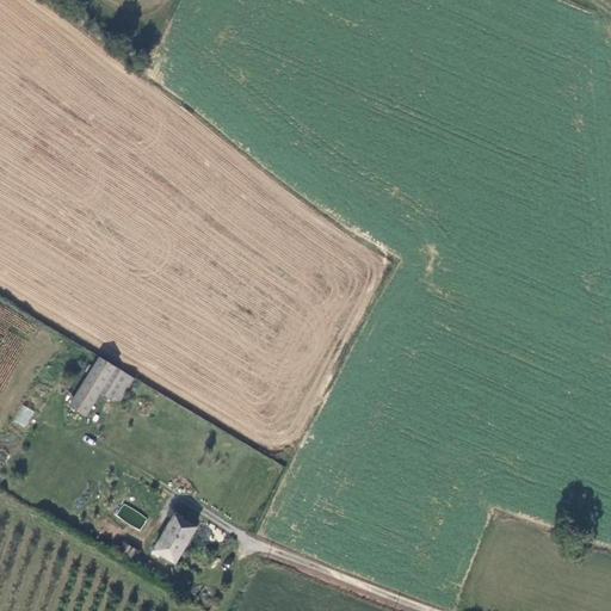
[(134,378),(97,357),(68,406),(85,417),(99,394),(117,405),(134,378)]
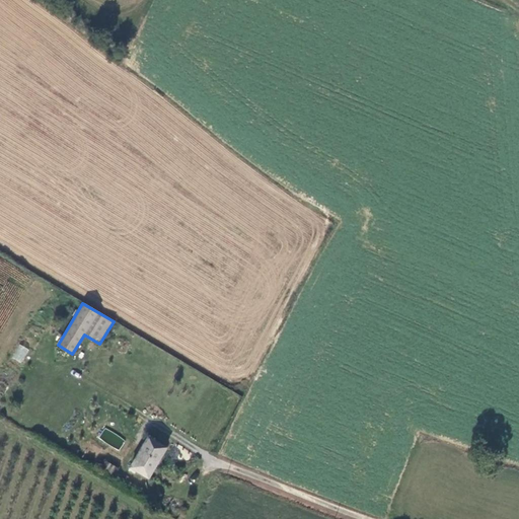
[(21,363),(29,350),(18,344),(11,358),(21,363)]
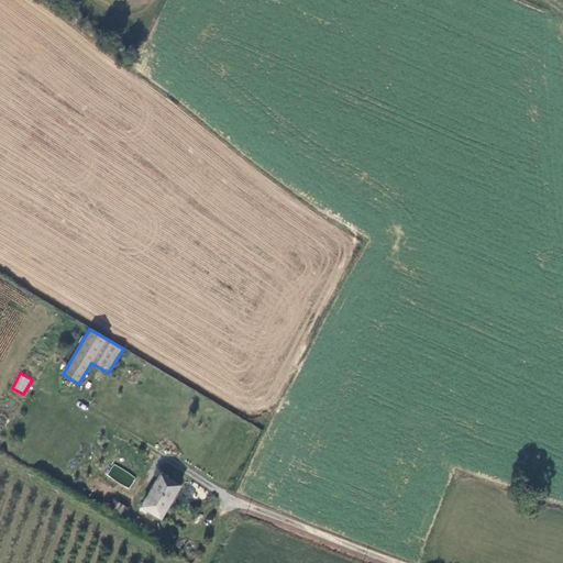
[(178,488),(159,476),(141,508),(161,520),(178,488)]
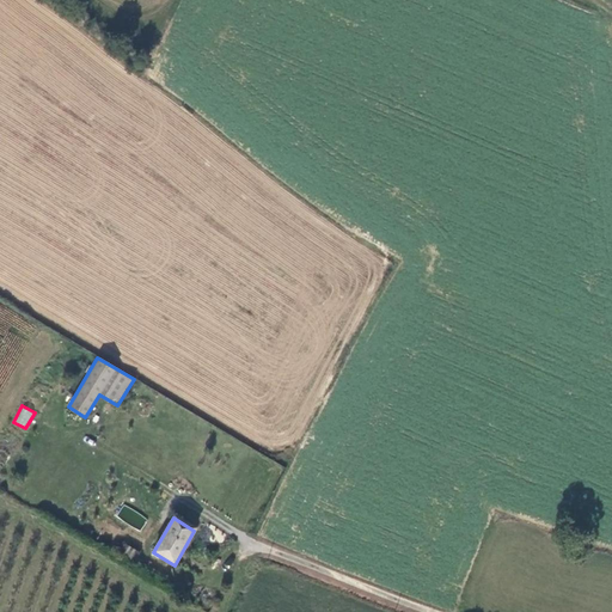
[(126,544),(120,556),(133,564),(139,554),(126,544)]
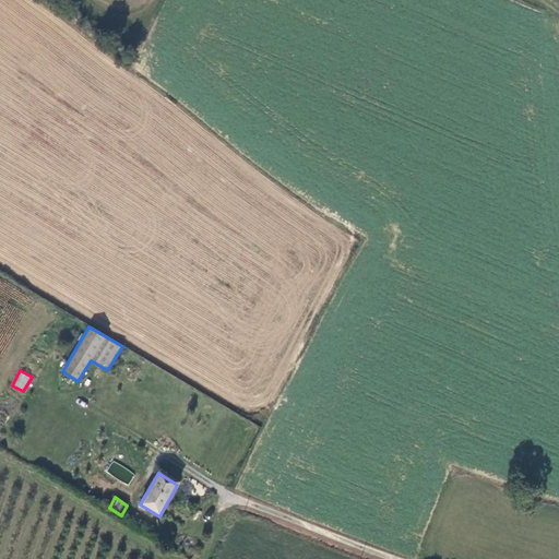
[(151,530),(128,515),(125,521),(147,534),(151,530)]
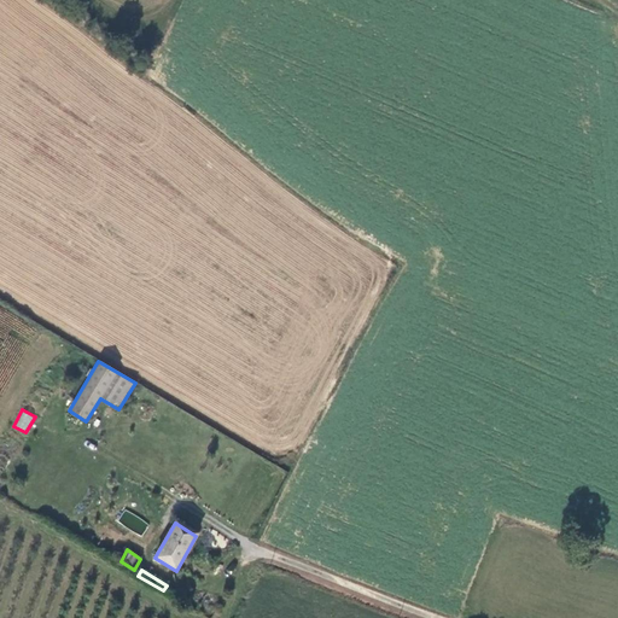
All buildings are outlined.
